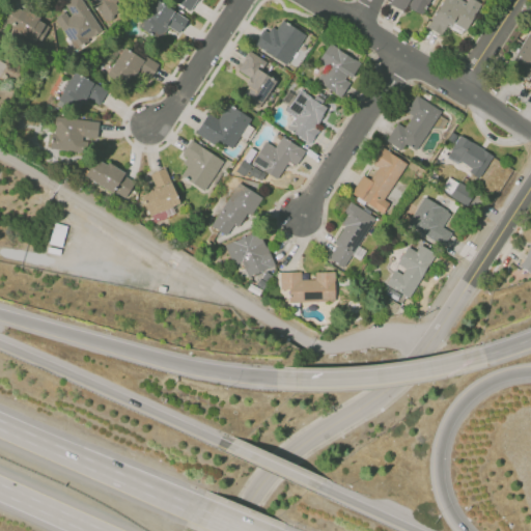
[(114,0),(90,0),(104,23),(121,12),(114,0)]
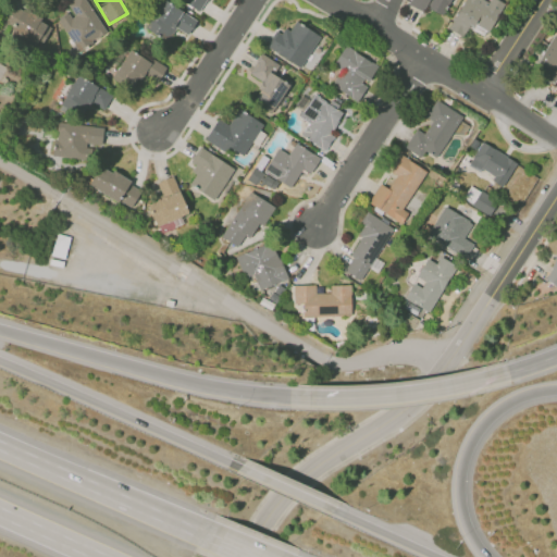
[(197,21),(166,0),(163,0),(145,27),(166,42),(176,27),(187,35),(197,21)]
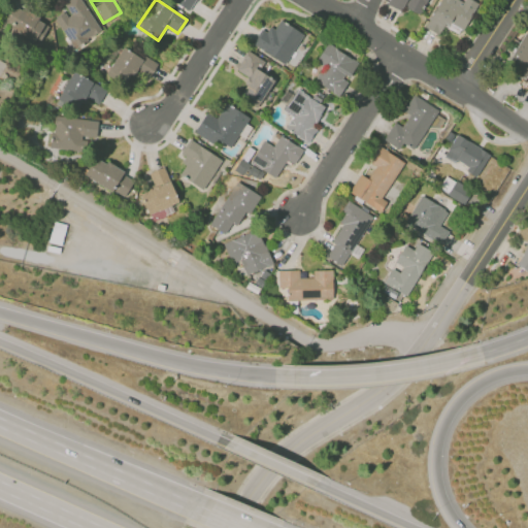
[(198,0),(199,0),(198,0),(170,0),(188,11),(195,0),(198,0)]
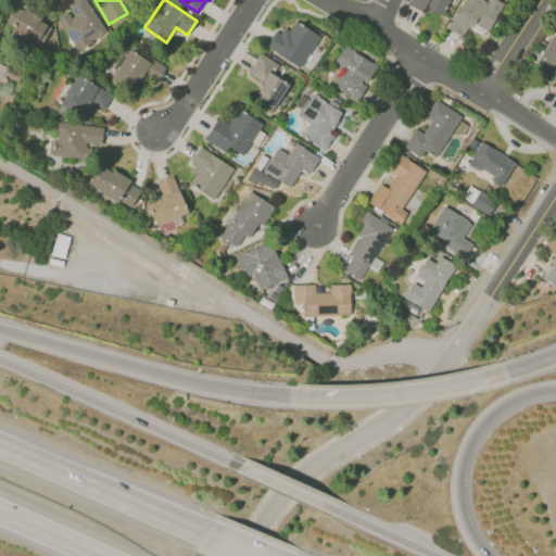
[(409,0),(407,5),(424,12),(426,9),(443,16),(450,0),(409,0)]
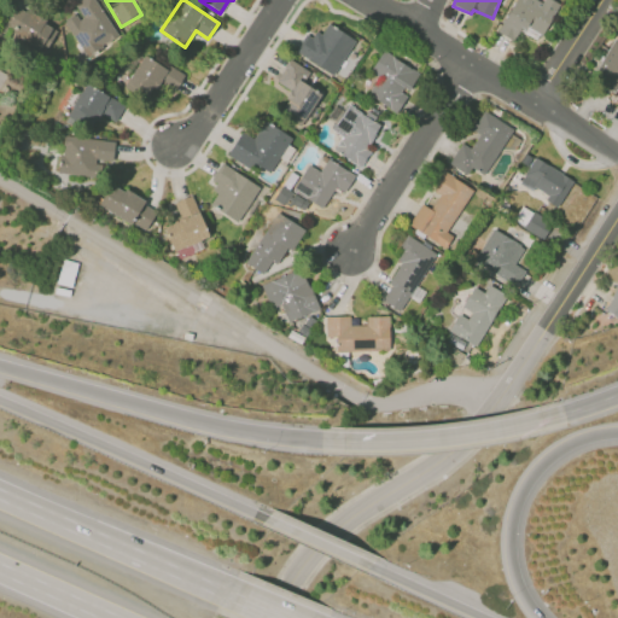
[(516,0),(538,0),(543,3),(544,0),(552,0),(560,5),(538,42),(520,31),(514,42),(497,31),(516,0)]
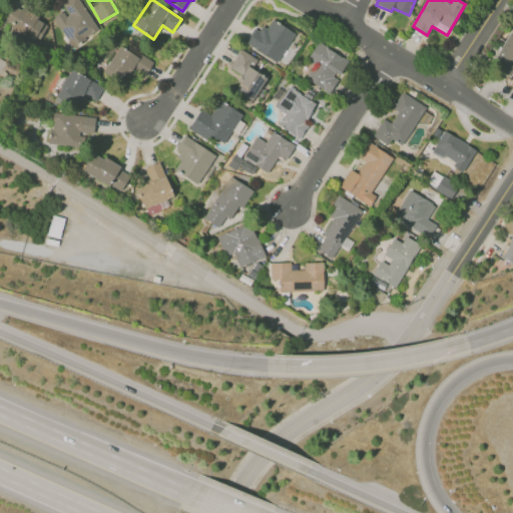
[(3,27),(31,43),(44,19),(15,4),(3,27)]
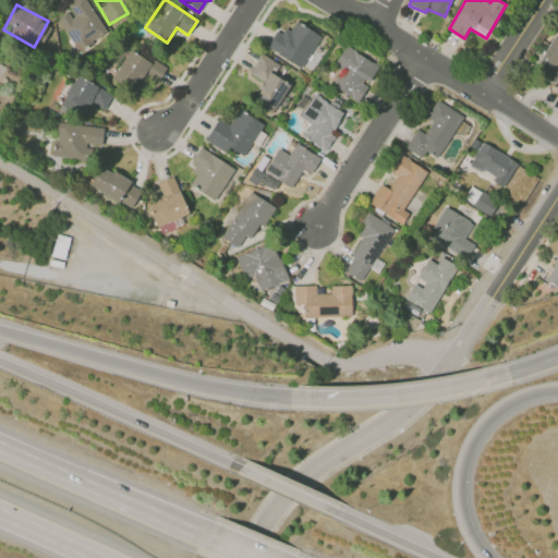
[(320,36),(295,21),(289,32),(281,26),(267,47),(300,69),(320,36)]
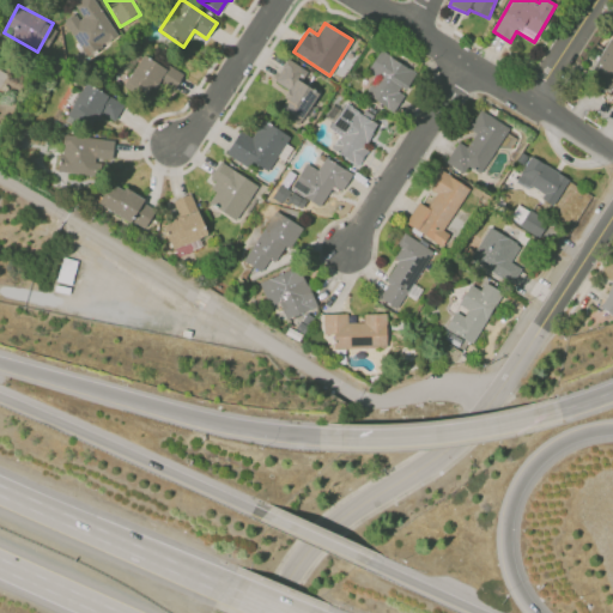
[(611,41),(612,42),(612,91),(611,93),(588,79),(611,41)]
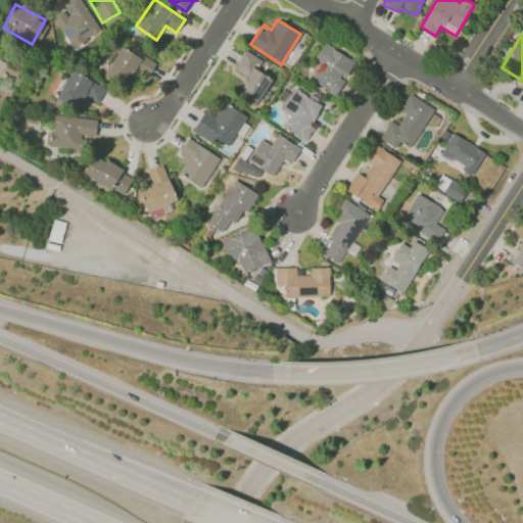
[(344,79),(354,61),(323,43),(313,60),(321,64),(312,81),(335,95),(345,79),(344,79)]
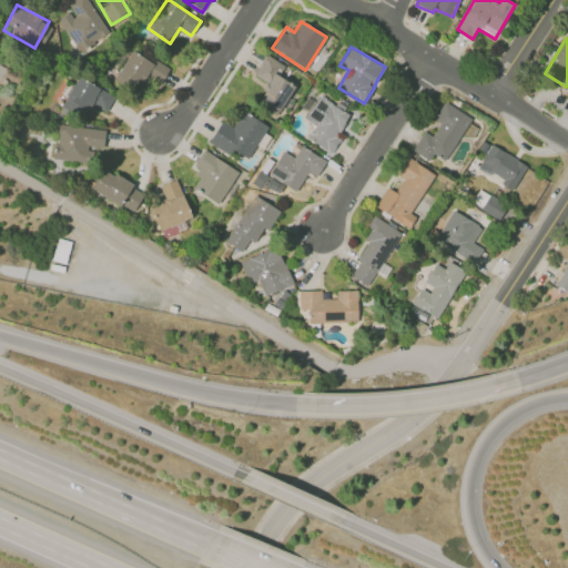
[(150,62),(132,50),(113,79),(133,92),(145,74),(160,84),(170,68),(153,58),(150,62)]
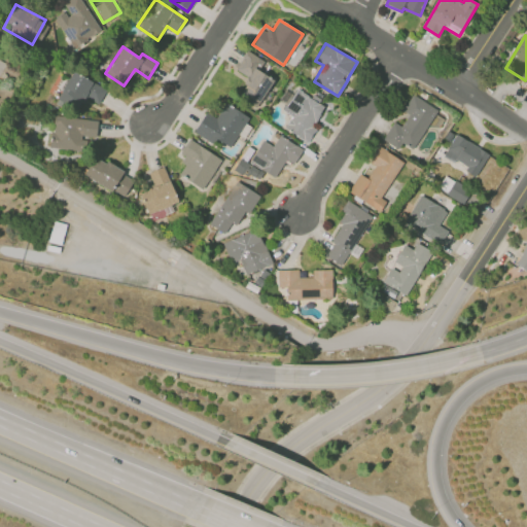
[(256,107),(274,79),(258,70),(265,61),(246,49),(235,69),(249,77),(238,96),(256,107)]
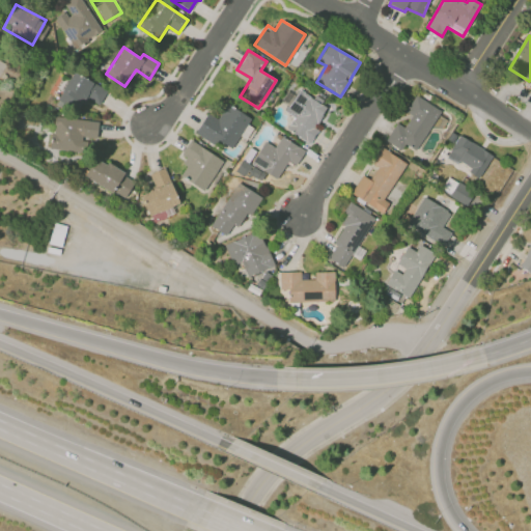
[(99,105),(107,90),(73,71),(56,101),(77,113),(85,98),(99,105)]
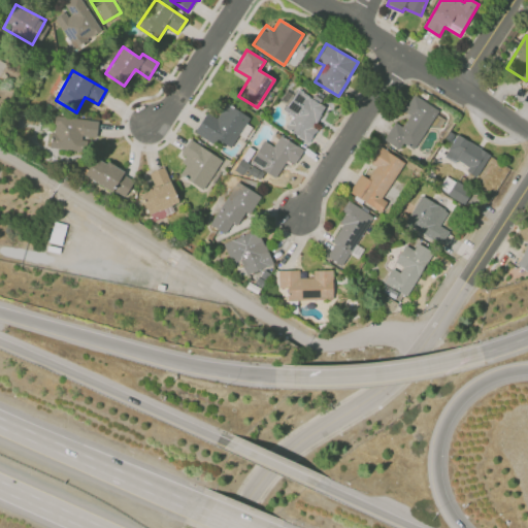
[(306,142),(317,129),(311,126),(325,107),(298,89),(283,110),(292,117),(285,127),(306,142)]
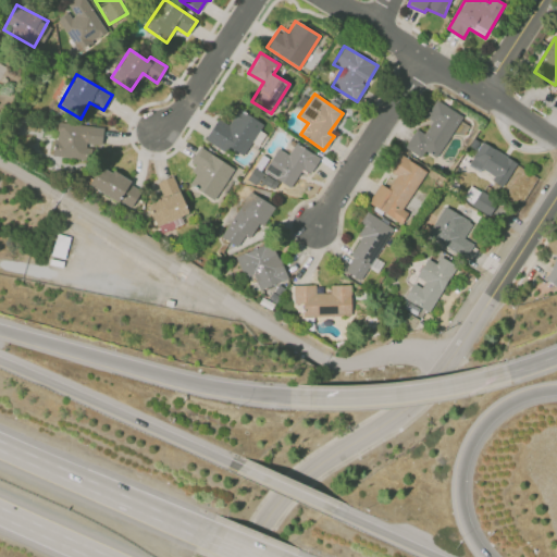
[(461,115),(438,101),(421,132),(416,130),(404,150),(420,159),(425,150),(437,158),(461,115)]
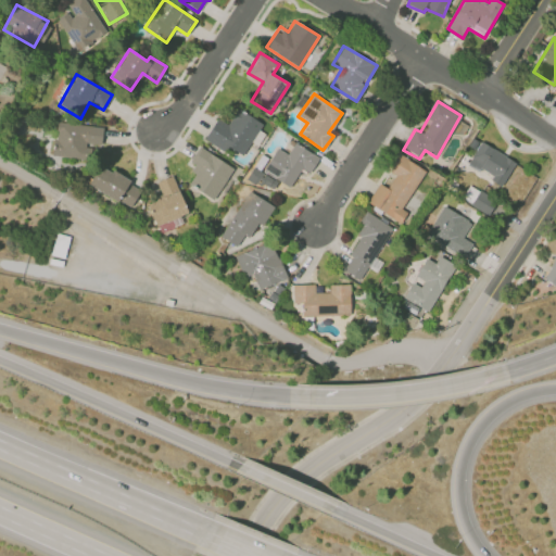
[(263,124),(238,109),(228,125),(216,117),(204,137),(240,160),(263,124)]
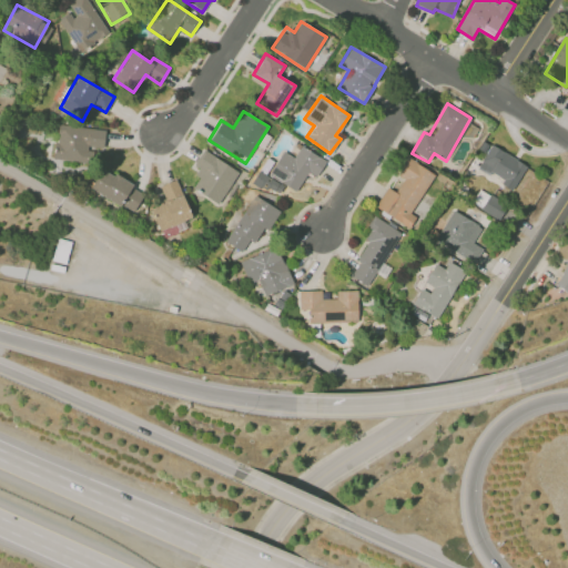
[(53,159),(90,163),(92,148),(103,149),(105,129),(58,123),(53,159)]
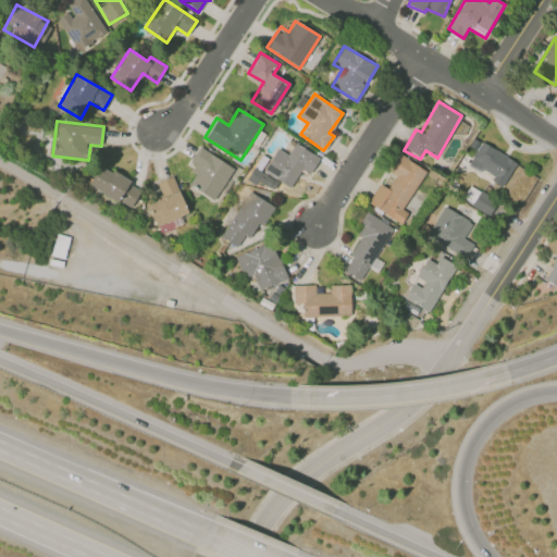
[(502,186),(516,162),(482,141),(469,163),(493,177),(492,180),(502,186)]
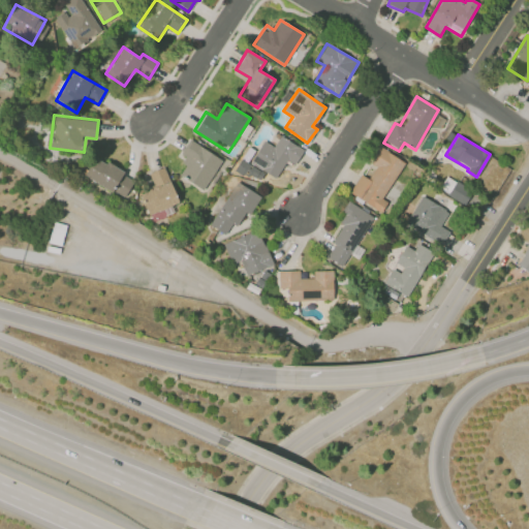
[(277,179),(287,160),(294,164),(304,150),(280,135),(274,147),(265,141),(251,163),(277,179)]
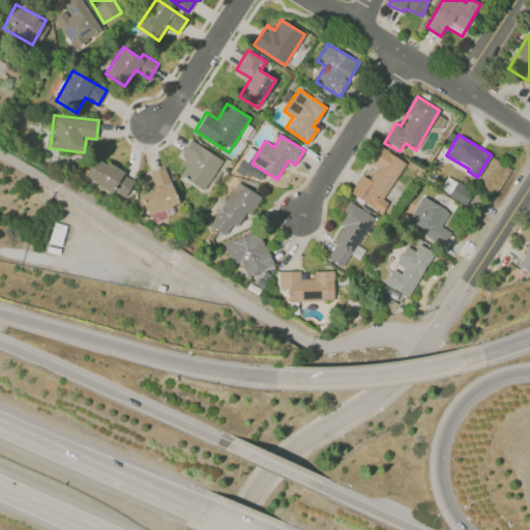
[(202,190),(223,162),(193,141),(179,160),(186,166),(179,175),(202,190)]
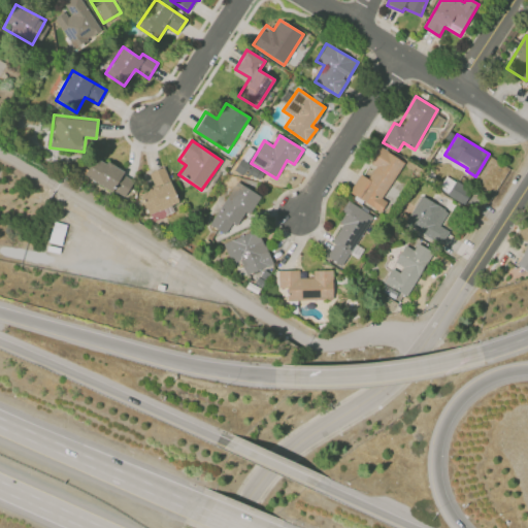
[(403,161),(378,146),(370,163),(375,165),(368,178),(360,173),(349,193),(380,211),(386,200),(382,199),(403,161)]
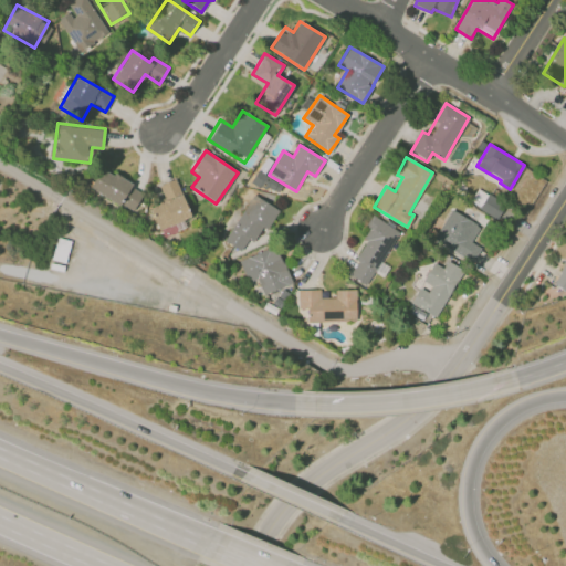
[(121,203),(130,181),(100,168),(90,190),(121,203)]
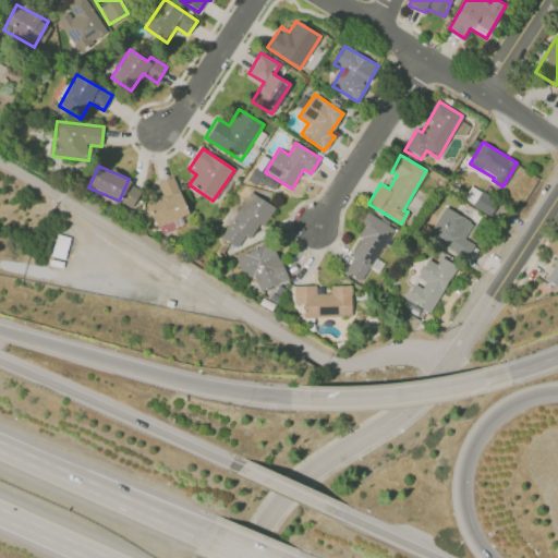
[(189,215),(173,174),(158,181),(165,197),(147,203),(156,227),(189,215)]
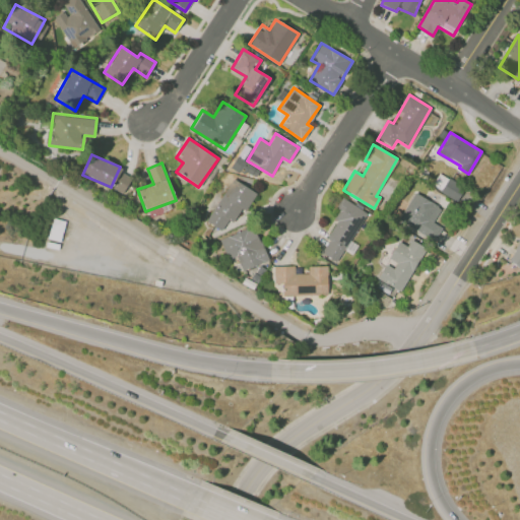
[(131,174),(120,170),(112,188),(122,193),(131,174)]
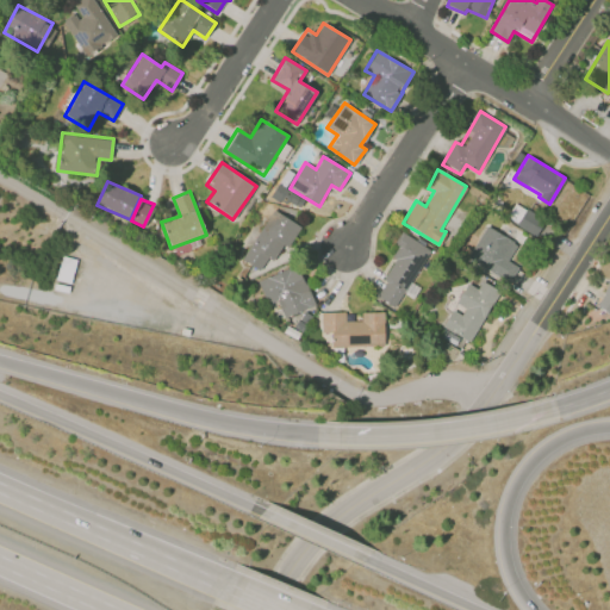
[(545,218),(515,205),(506,221),(537,235),(545,218)]
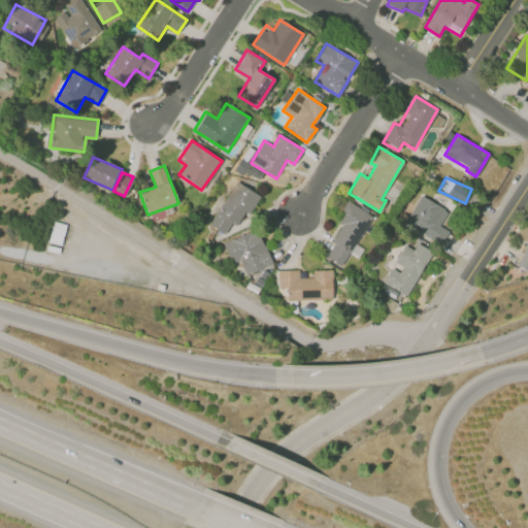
[(260,195),(234,180),(209,226),(224,234),(231,222),(237,225),(244,210),(250,213),(260,195)]
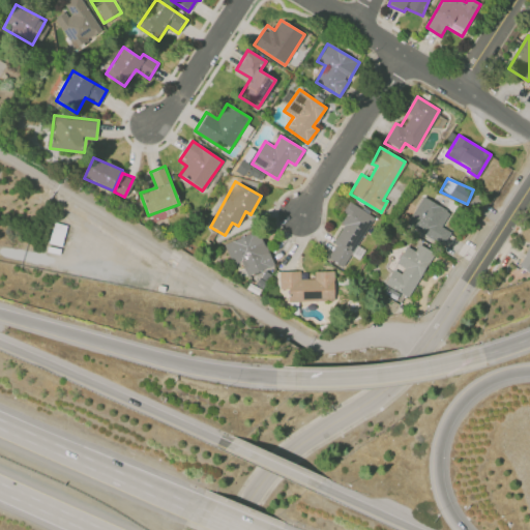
[(450,230),(444,227),(451,212),(421,196),(405,226),(442,245),(450,230)]
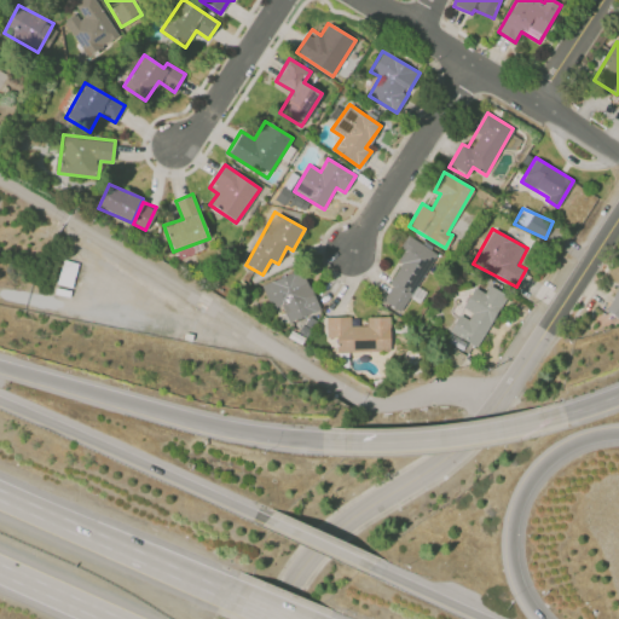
[(400,311),(409,296),(420,302),(426,291),(417,287),(437,253),(408,236),(401,248),(406,250),(379,298),(400,311)]
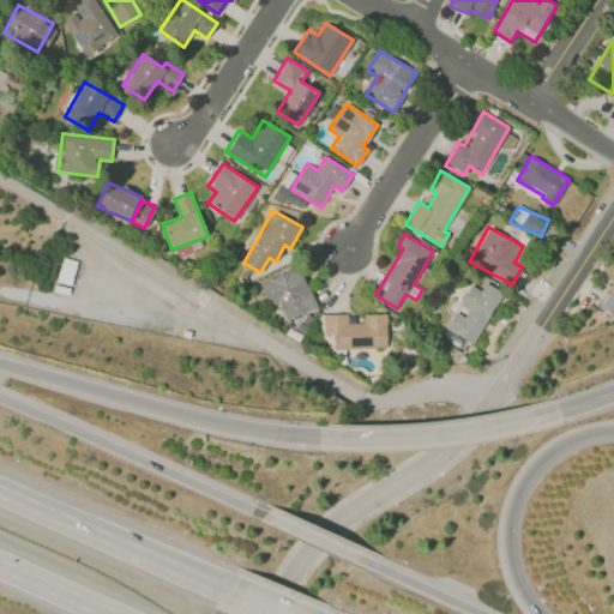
[(315,307),(300,265),(258,281),(269,307),(280,304),(286,319),(315,307)]
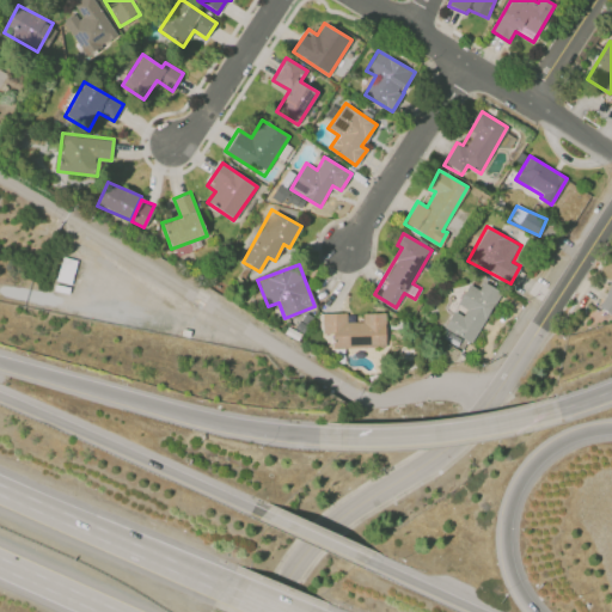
[(444,329),(472,343),(501,291),(483,281),(479,289),(469,283),(458,303),(467,307),(463,316),(453,311),(444,329)]
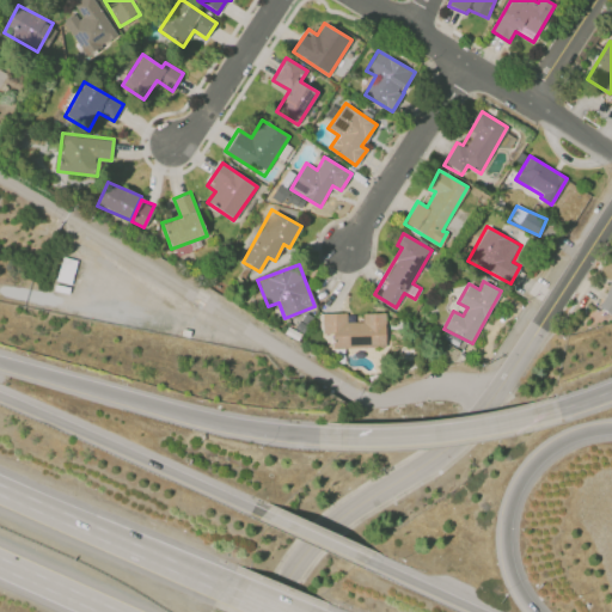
[(611,282),(598,306),(611,314),(611,282)]
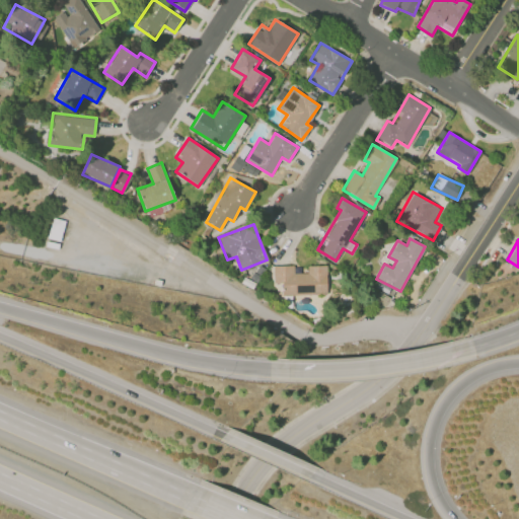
[(326,293),(326,266),(308,266),(308,273),(294,273),(294,265),(273,266),(274,283),(282,283),(282,294),(326,293)]
